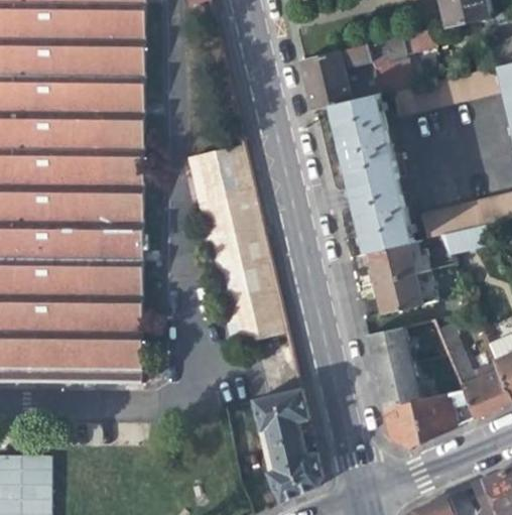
[(142,298),(145,72),(145,0),(0,0),(0,326),(141,327),(142,298)]
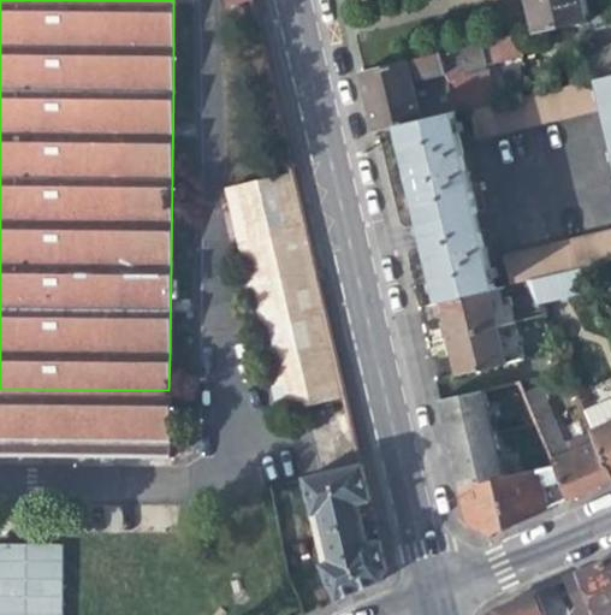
[(527,0),(534,30),(535,34),(586,22),(580,0),(527,0)]
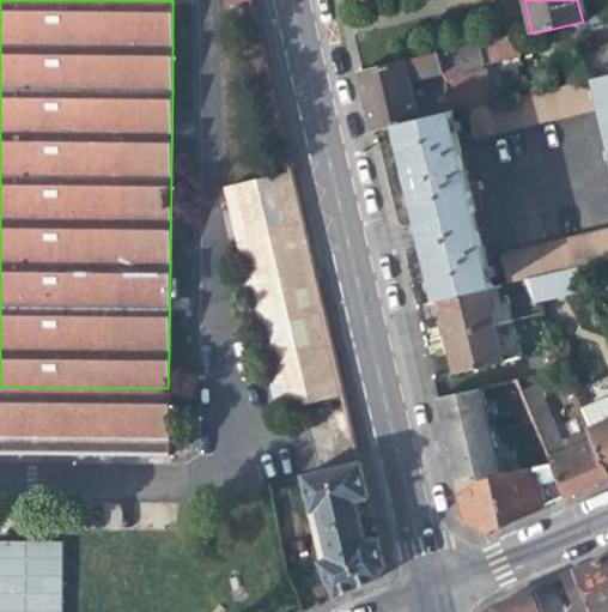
[(371,133),(395,127),(447,115),(449,115),(439,74),(516,55),(510,35),(357,72),(371,133)]
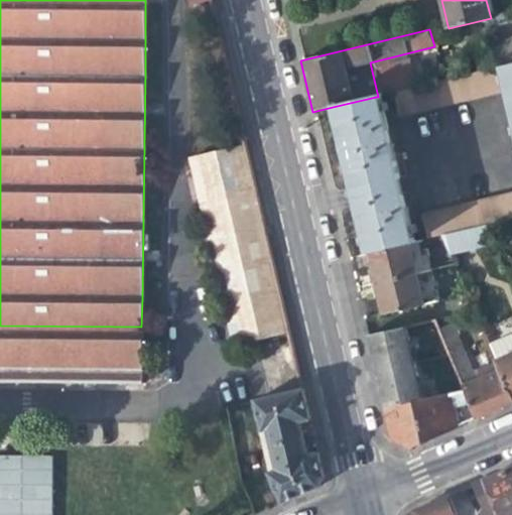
[(511,65),(501,68),(506,89),(511,113),(511,65)]
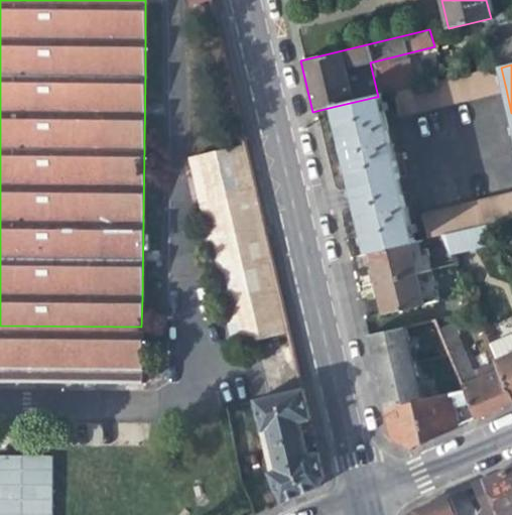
[(496,69),(390,94),(395,118),(502,93),(496,69)]
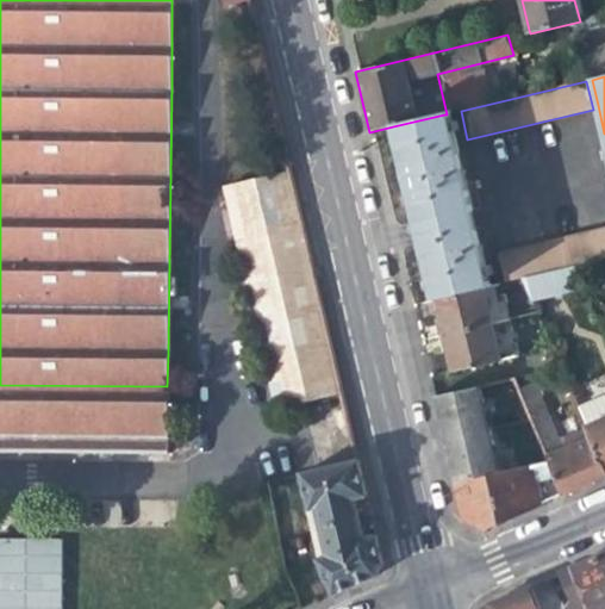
[(186,85),(172,85),(168,353),(185,353),(186,85)]
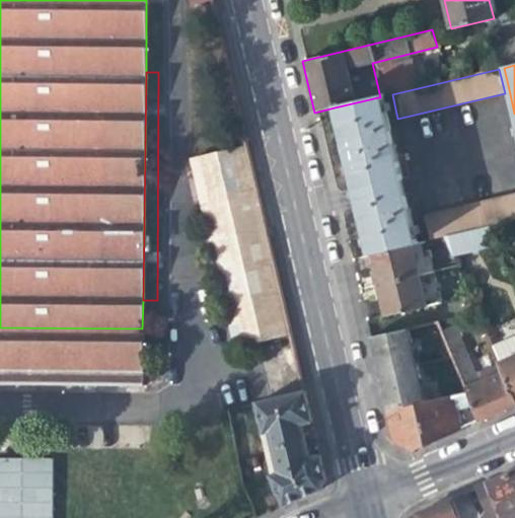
[(362,224),(370,252),(409,243),(416,241),(409,218),(402,194),(399,179),(384,121),(378,97),(335,107),(354,191),(362,224)]
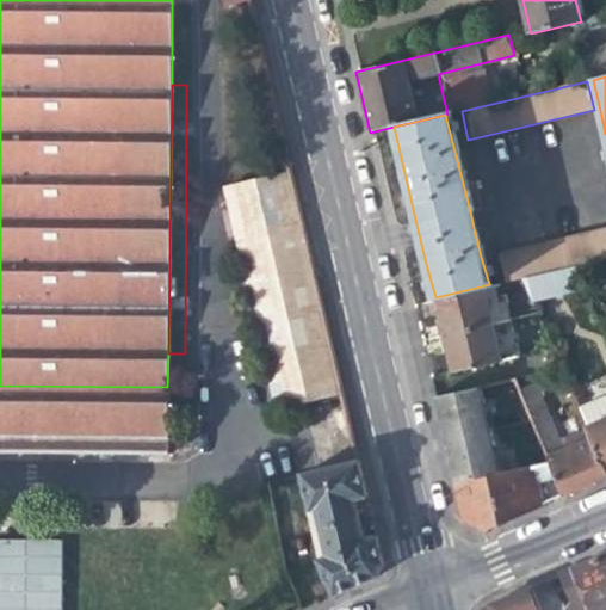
[(339,394),(288,176),(220,192),(251,325),(254,325),(276,411),(339,394)]
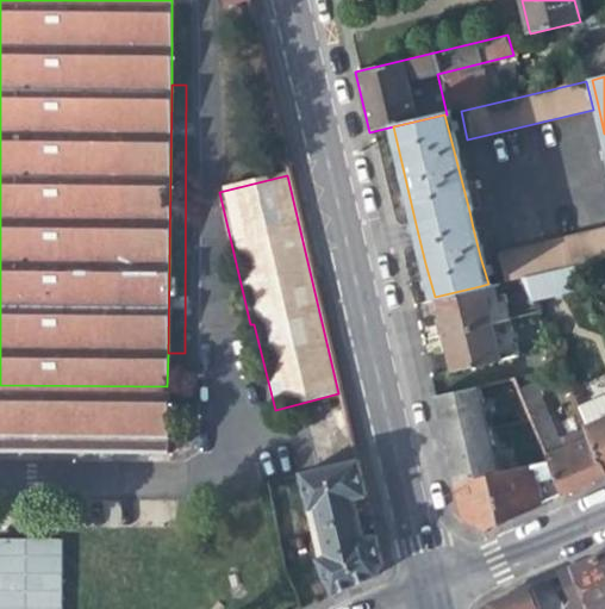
[(500,281),(519,277),(571,265),(604,256),(604,228),(494,256),(500,281)]
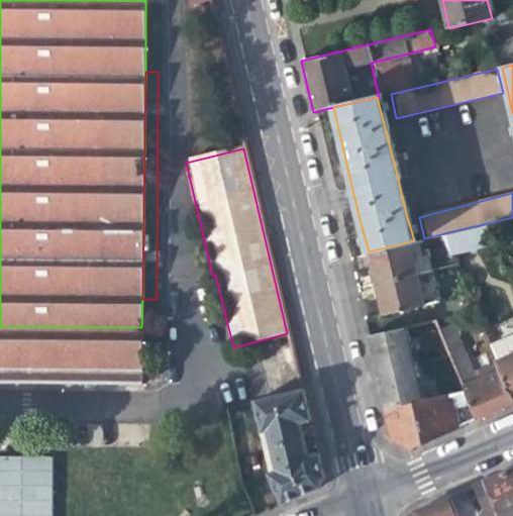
[(493,243),(484,224),(440,234),(449,255),(493,243)]
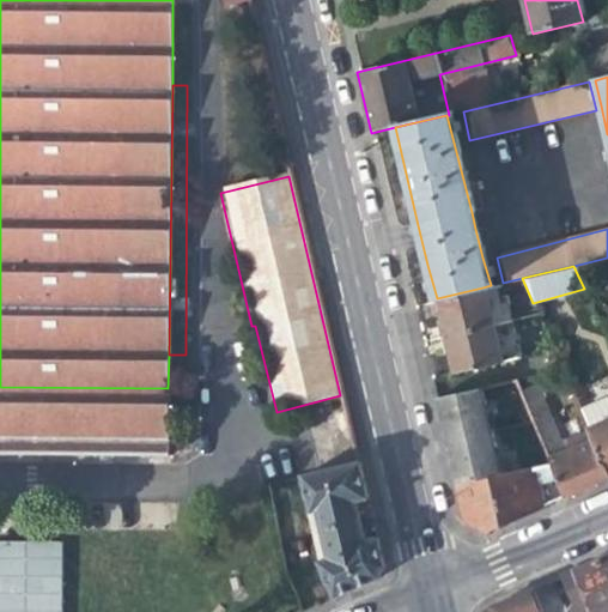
[(502,283),(491,285),(482,288),(492,326),(510,321),(502,283)]
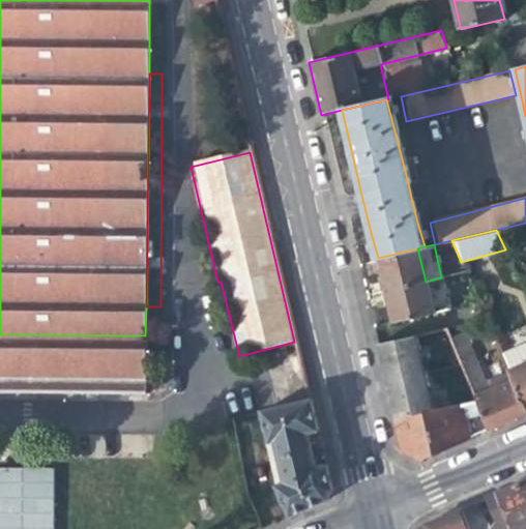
[(380,276),(383,292),(426,282),(417,248),(378,258),(375,259),(380,276)]
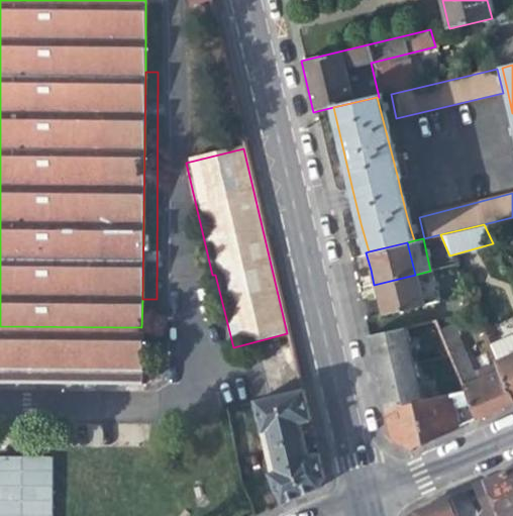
[(438,303),(430,271),(415,275),(422,306),(438,303)]
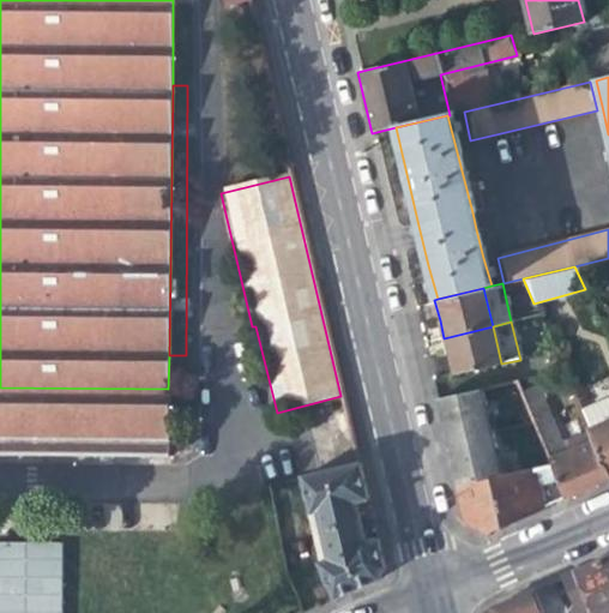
[(453,374),(501,364),(493,326),(444,338),(446,349),(447,354),(453,374)]
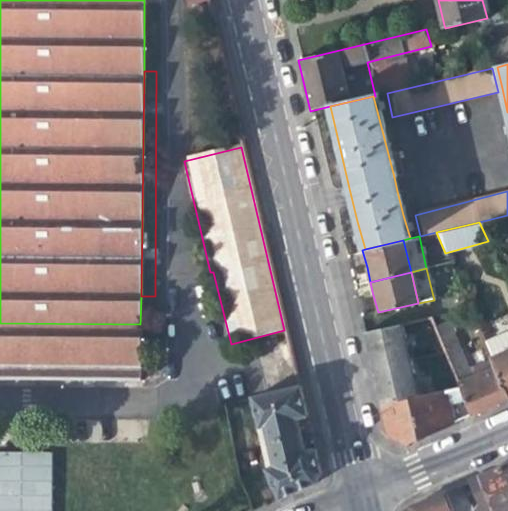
[(433,327),(456,383),(458,388),(469,416),(491,406),(507,399),(494,367),(470,377),(466,368),(446,322),(433,327)]
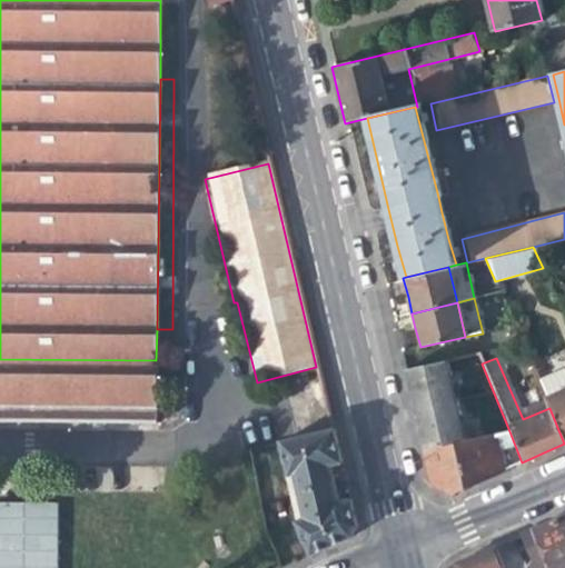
[(0,422),(156,424),(156,360),(0,359),(0,422)]
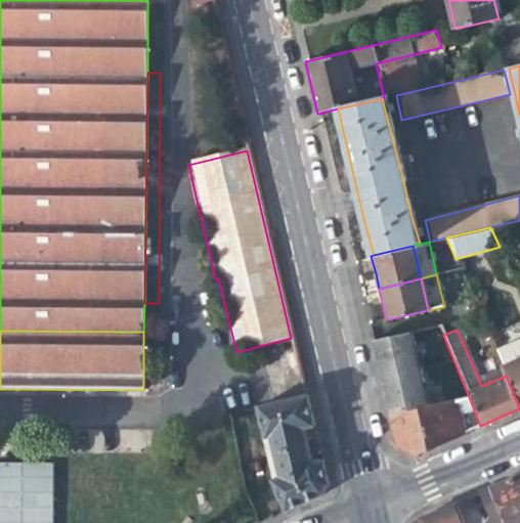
[(412,332),(371,341),(380,378),(421,368),(412,332)]
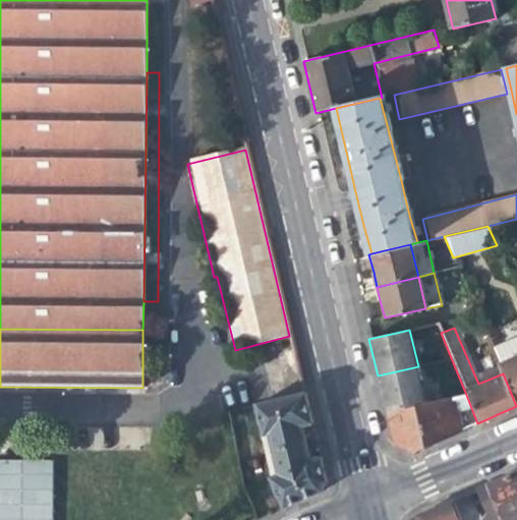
[(516,338),(515,338),(492,348),(499,364),(516,356),(516,338)]
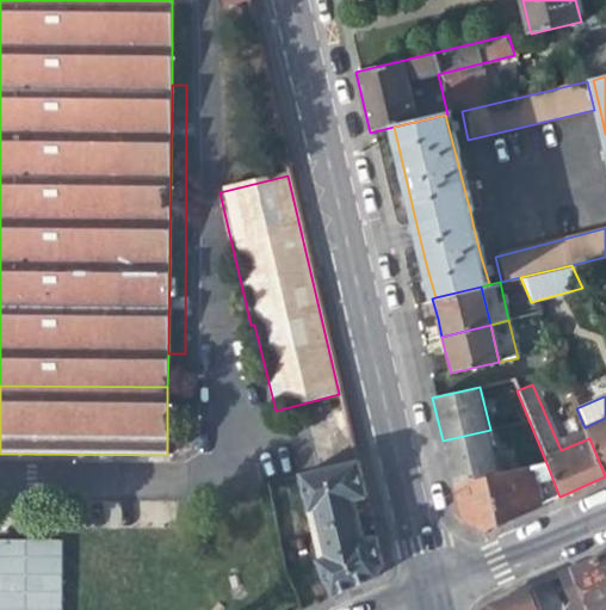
[(301,411),(317,473),(354,462),(340,401),(301,411)]
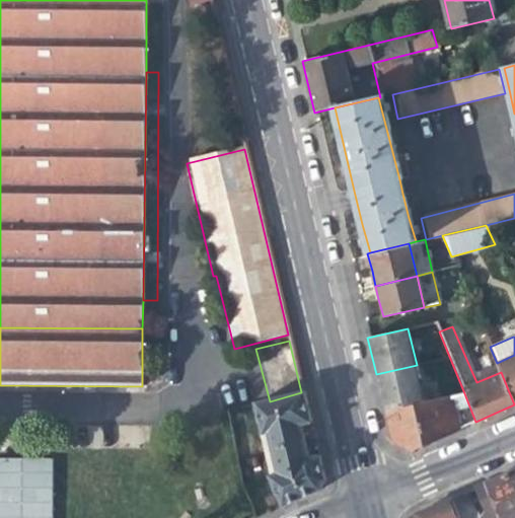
[(514,355),(497,363),(501,372),(514,404),(514,355)]
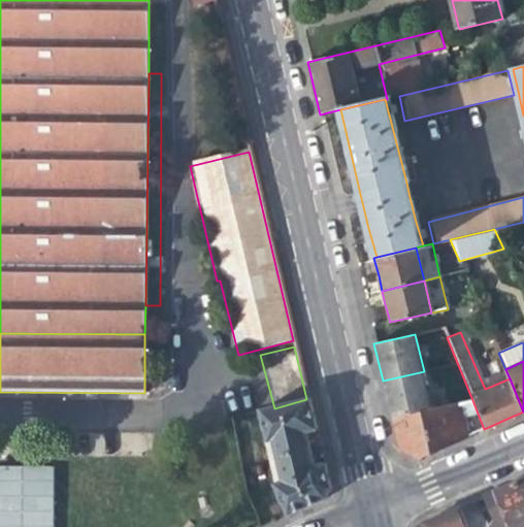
[(505,369),(481,380),(485,389),(510,379),(505,369)]
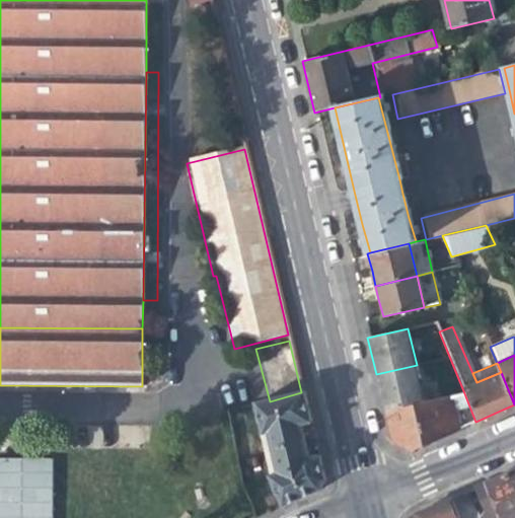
[(417,365),(376,374),(384,411),(425,402),(417,365)]
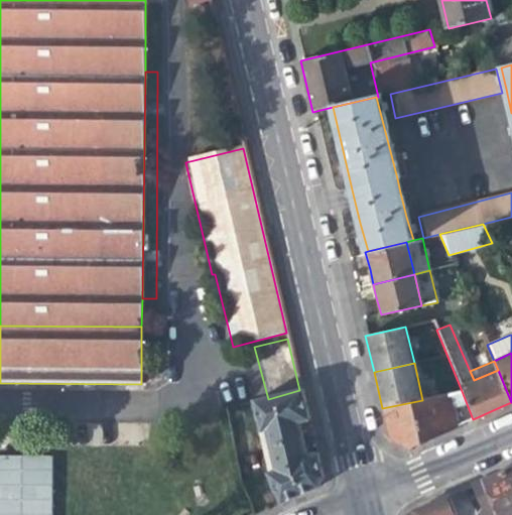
[(306,420),(299,390),(268,399),(253,404),(260,432),(267,430),(271,447),(299,439),(294,423),(306,420)]
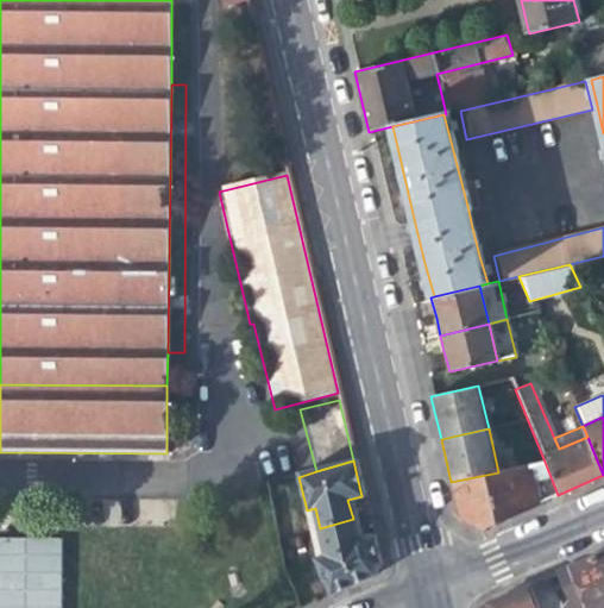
[(498,472),(451,482),(459,518),(479,528),(505,518),(558,495),(545,462),(498,472)]
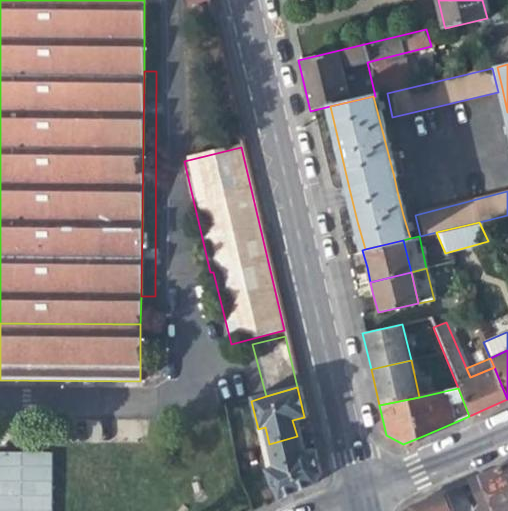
[(301,454),(297,436),(269,444),(274,462),(266,465),(274,500),(313,483),(318,474),(312,451),(301,454)]
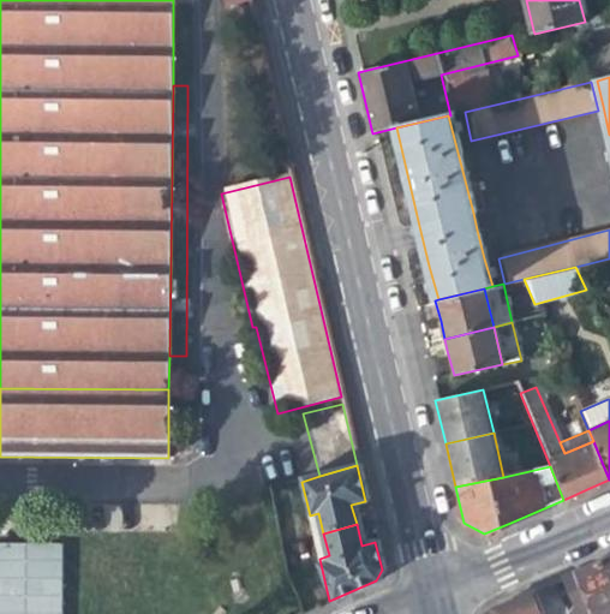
[(57,613),(58,543),(0,542),(0,613),(57,613)]
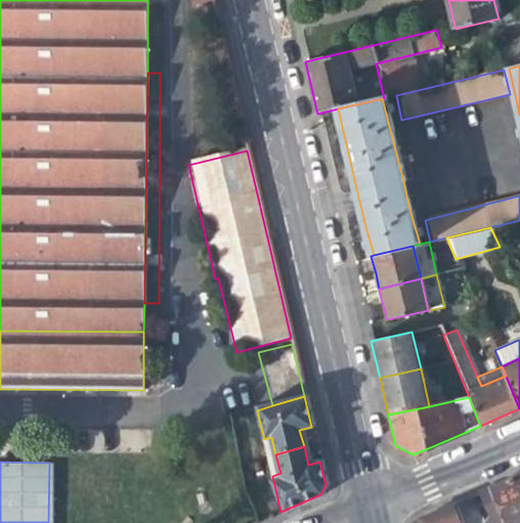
[(519,506),(519,475),(509,480),(519,506)]
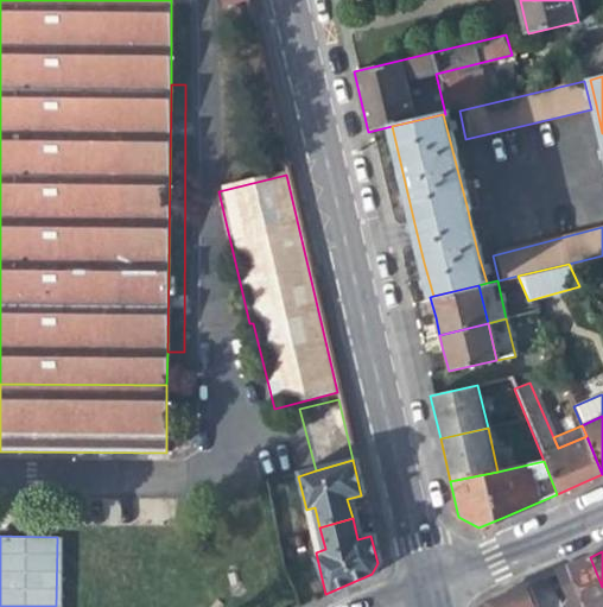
[(602,606),(602,587),(590,557),(573,564),(554,573),(566,599),(562,606),(602,606)]
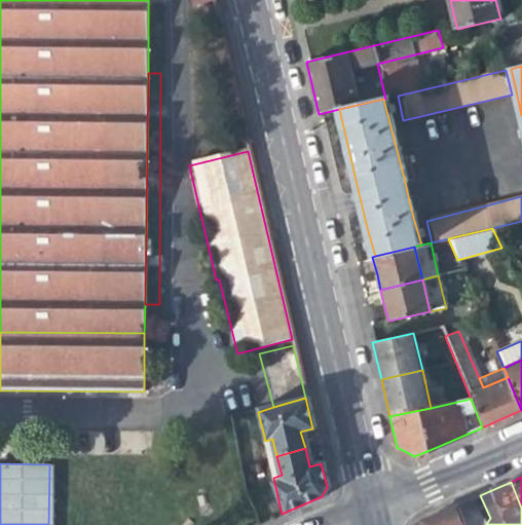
[(460,524),(456,505),(439,513),(442,524),(460,524)]
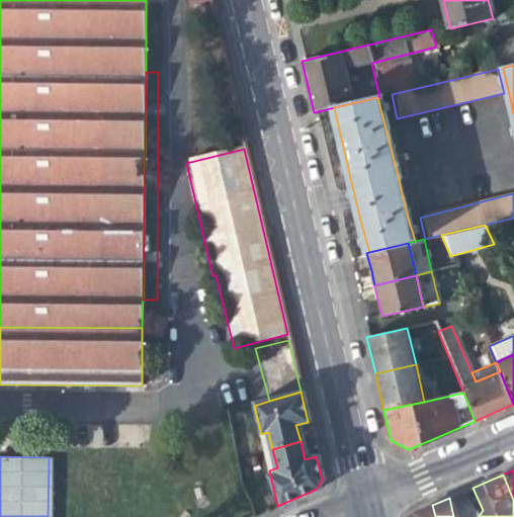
[(435,516),(432,505),(416,512),(413,516),(435,516)]
